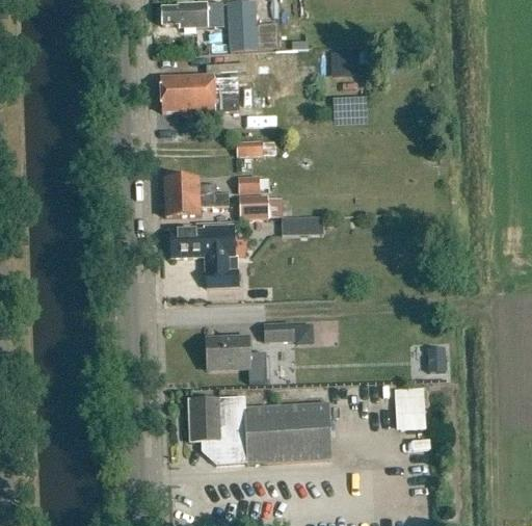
[(228,0),(230,50),(274,48),(273,26),(257,27),(255,0),(228,0)]
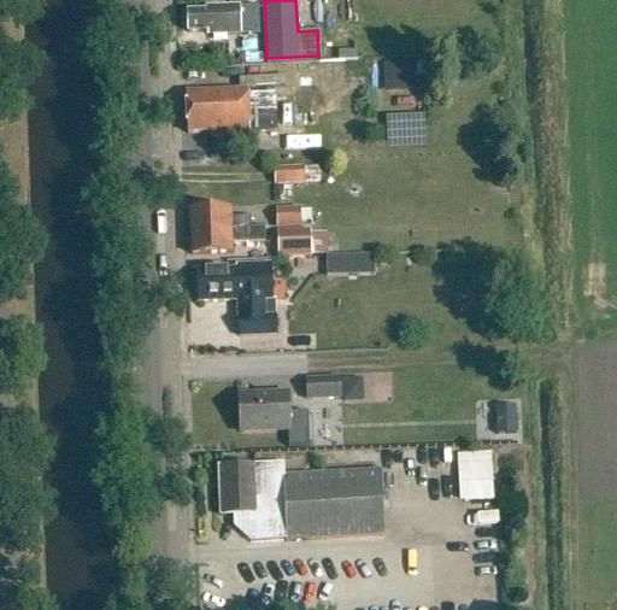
[(206,5),(206,10),(189,10),(191,27),(212,27),(212,30),(242,30),(241,4),(206,5)]
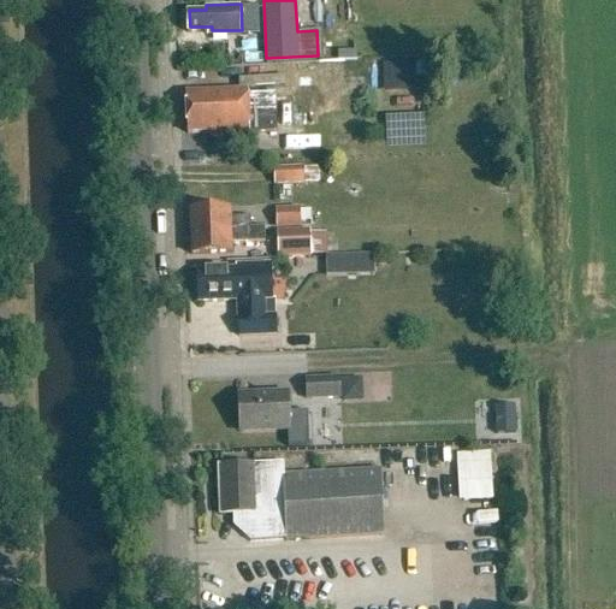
[(410,59),(380,59),(381,88),(412,87),(410,59)]
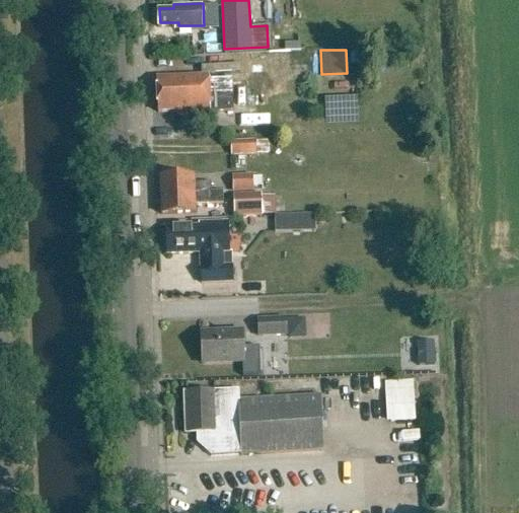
[(234,106),(233,101),(233,76),(232,74),(211,75),(210,73),(158,75),(159,94),(163,94),(164,107),(177,107),(177,111),(196,111),(196,113),(212,113),(212,107),(234,106)]
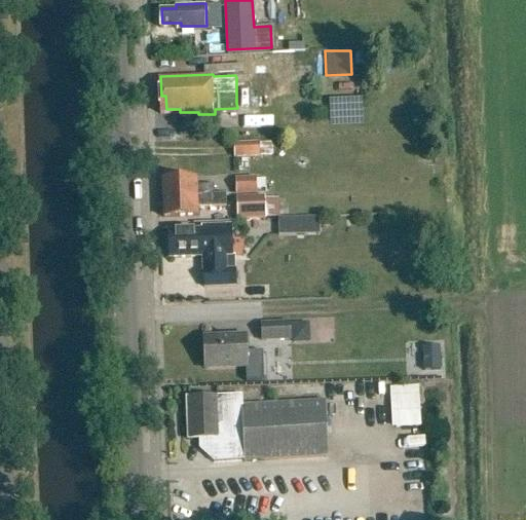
[(259,138),(233,139),(234,156),(260,155),(259,138)]
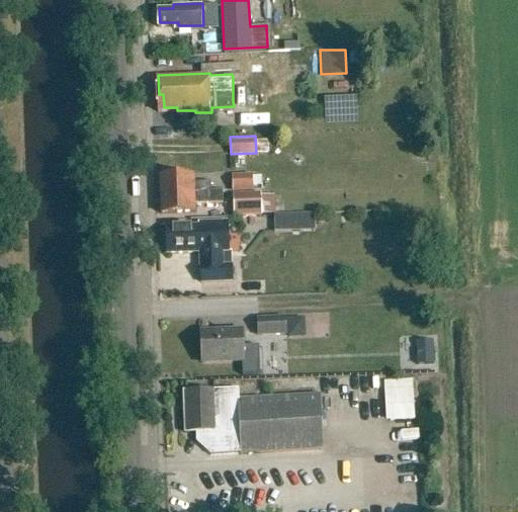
[(252,171),(232,171),(232,188),(253,188),(252,171)]
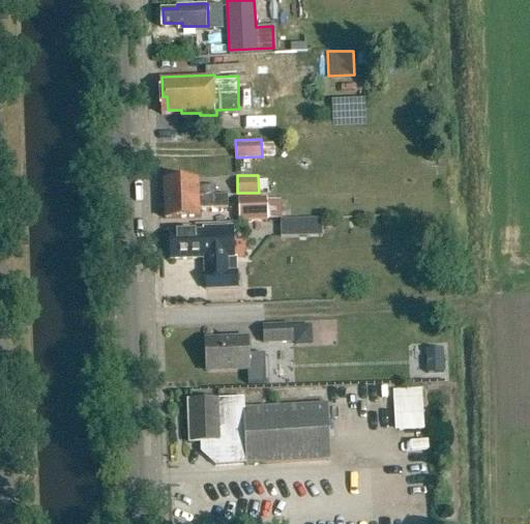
[(163,196),(206,194),(214,194),(214,183),(199,184),(199,177),(163,178),(163,196)]
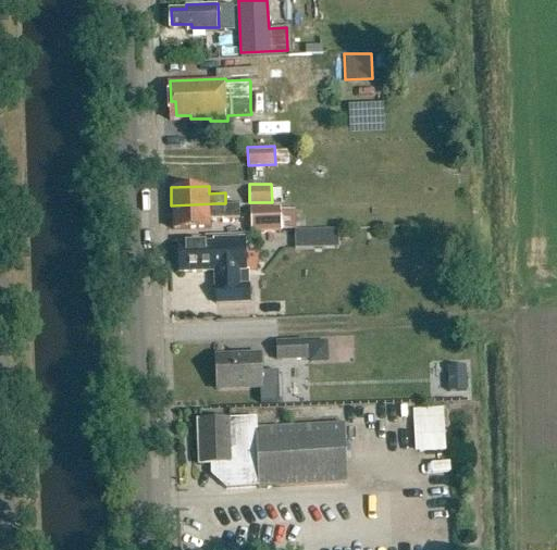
[(225,203),(217,203),(171,205),(172,225),(210,223),(210,214),(239,213),(239,203),(225,203)]
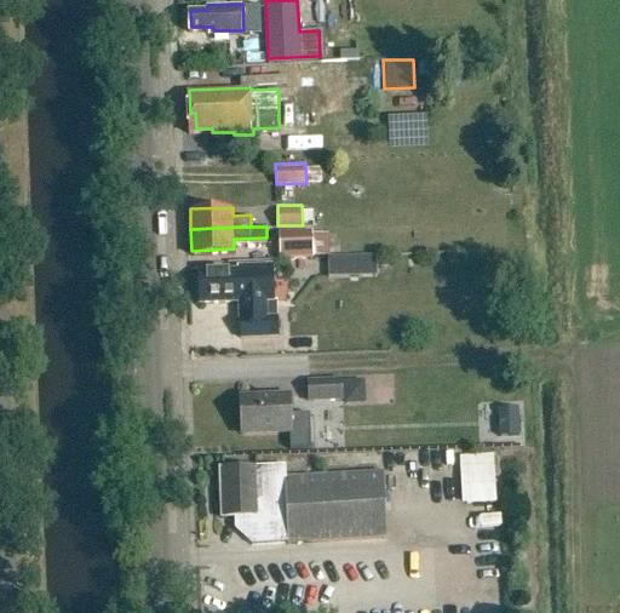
[(279,230),(280,256),(313,255),(311,229),(279,230)]
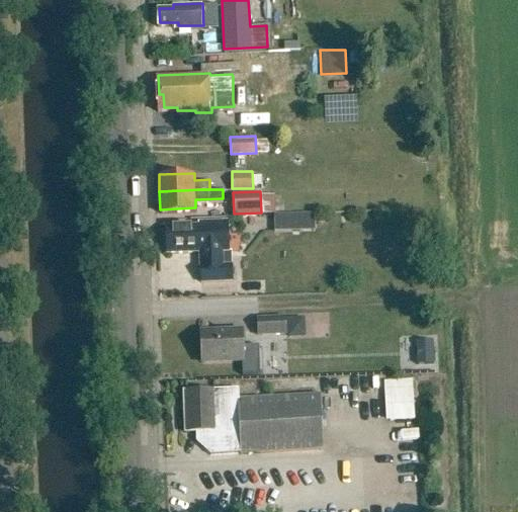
[(315,209),(273,210),(274,227),(315,226),(315,209)]
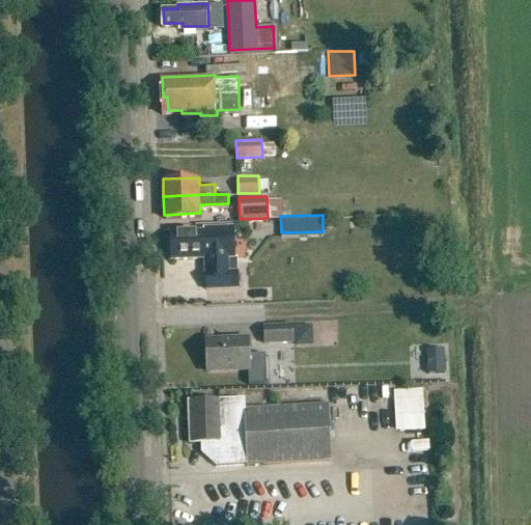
[(233,224),(203,225),(203,229),(170,230),(171,257),(205,256),(205,270),(205,271),(205,287),(239,285),(239,269),(228,270),(227,255),(234,255),(233,242),(233,224)]
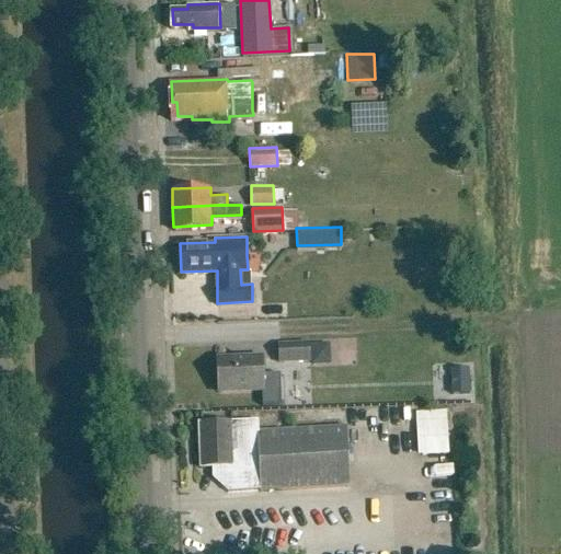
[(278,341),(279,359),(310,359),(310,339),(278,341)]
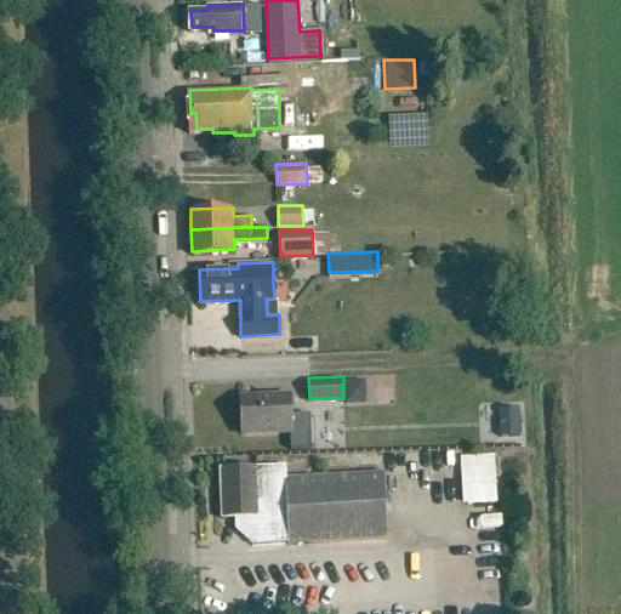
[(290,392),(243,394),(244,431),(291,428),(290,392)]
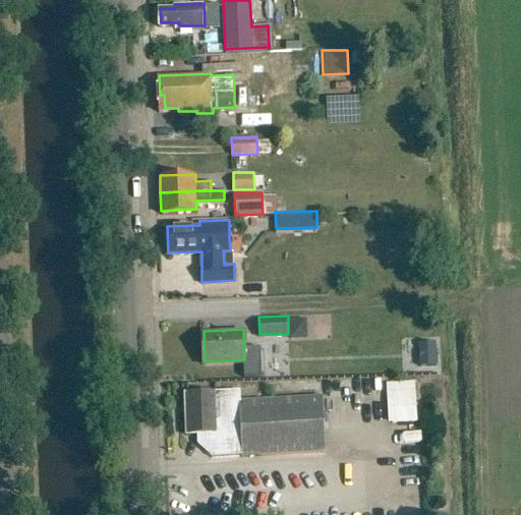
[(420,338),(419,366),(436,366),(436,338),(420,338)]
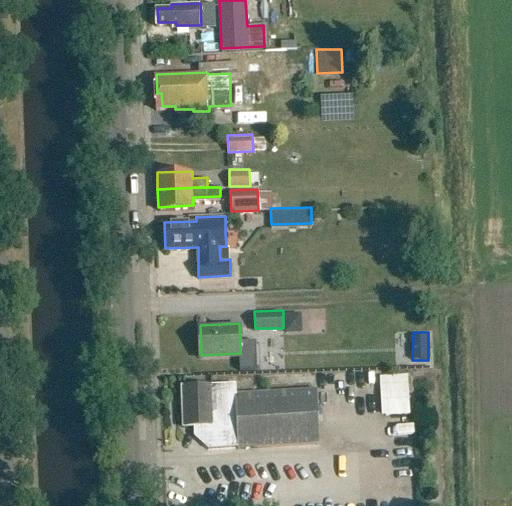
[(409,410),(407,372),(384,373),(386,411),(409,410)]
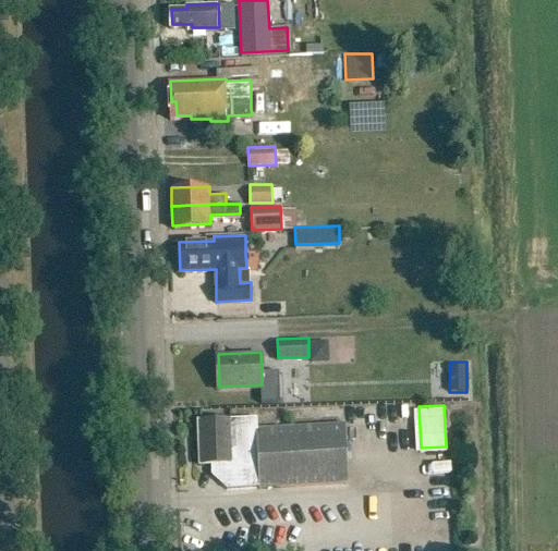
[(203,462),(211,462),(211,472),(227,485),(261,482),(262,485),(349,478),(344,420),(257,427),(256,414),(201,416),(203,462)]
